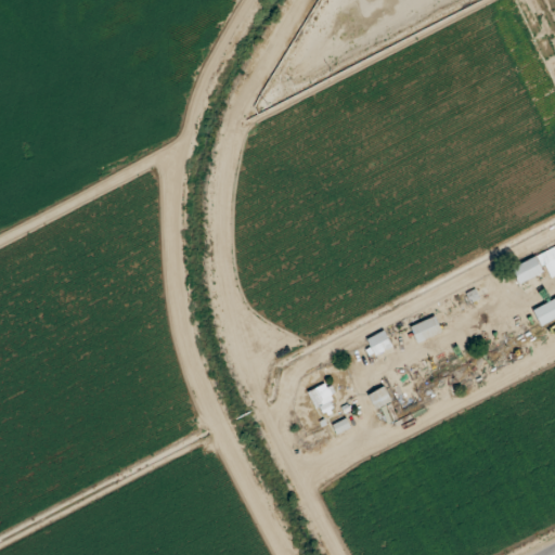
[(554,245),(512,268),(519,284),(547,271),(551,278),(554,275),(554,245)]
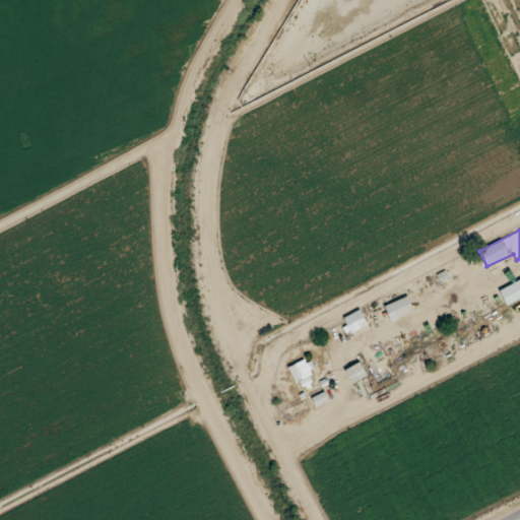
[(519,299),(519,278),(500,289),(508,306),(519,299)]
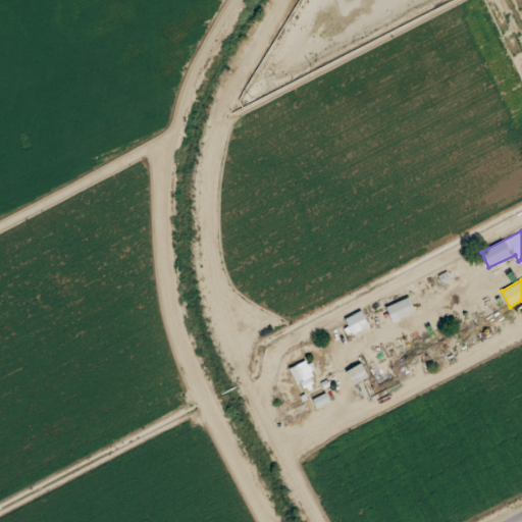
[(386,307),(393,322),(417,312),(410,296),(386,307)]
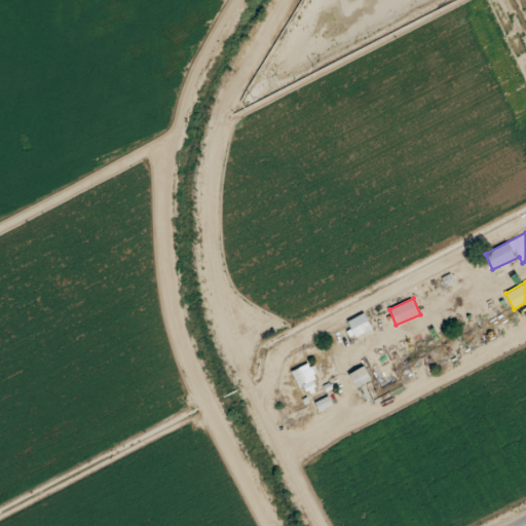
[(374,327),(365,311),(347,322),(357,337),(374,327)]
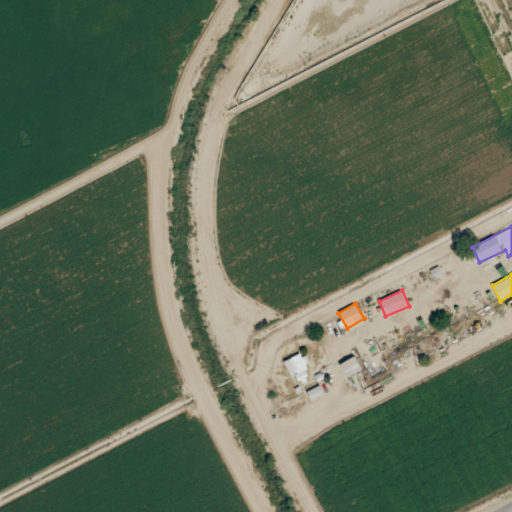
[(284,362),(296,384),(308,377),(303,368),(311,364),(303,351),(284,362)]
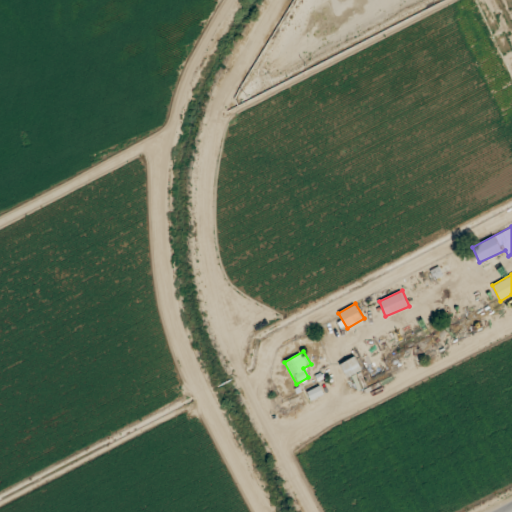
[(340,364),(347,378),(363,369),(355,355),(340,364)]
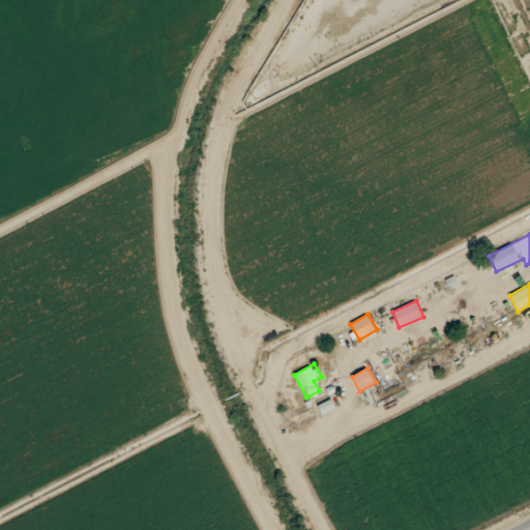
All buildings are outlined.
